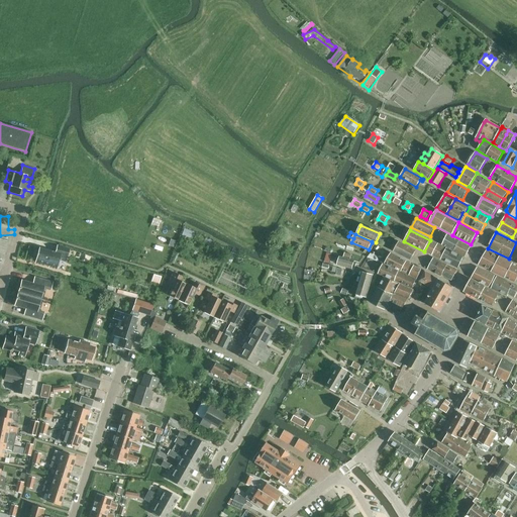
[(454,251),(459,241),(447,234),(442,245),(454,251)]
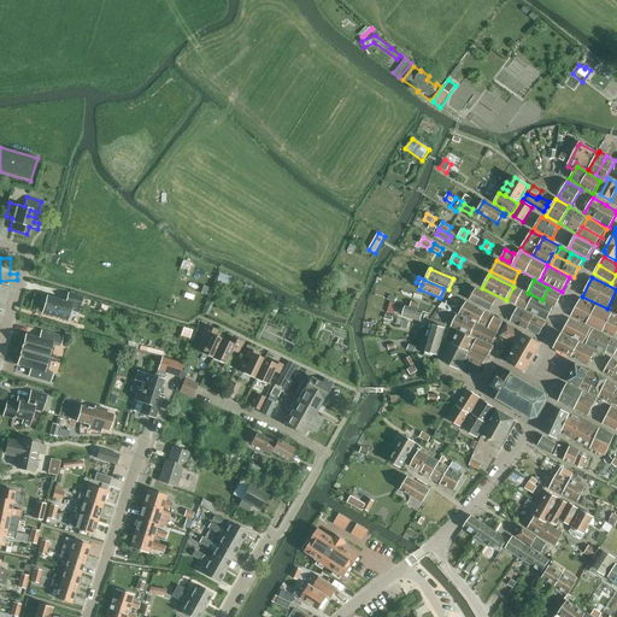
[(246,285),(242,292),(253,295),(256,289),(246,285)]
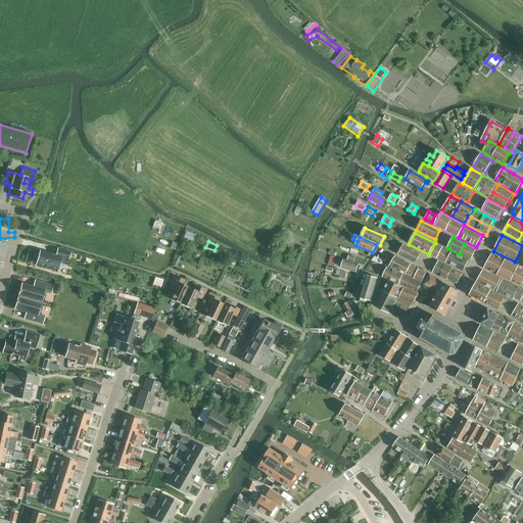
[(435,243),(429,254),(437,258),(446,263),(464,272),(469,260),(442,247),(435,243)]
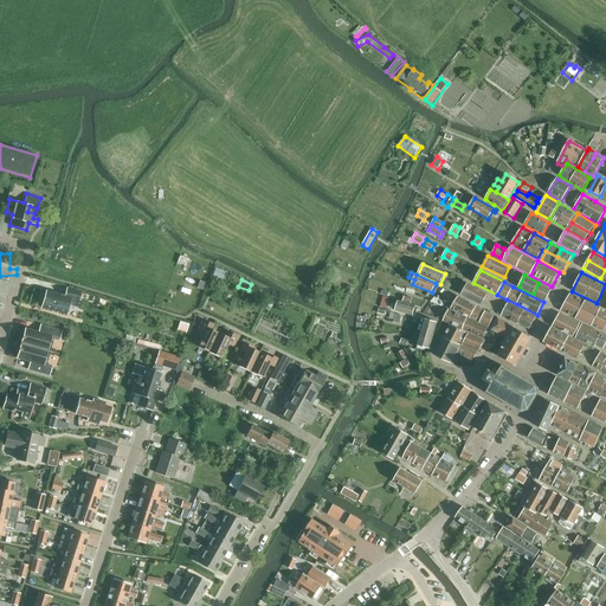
[(539,283),(533,295),(546,302),(552,290),(539,283)]
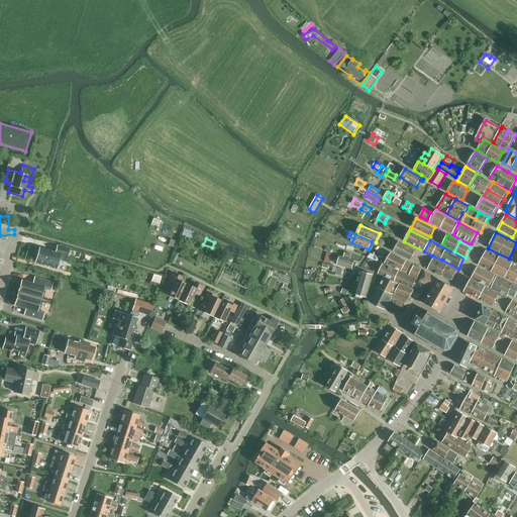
[(411,261),(416,251),(400,242),(399,242),(397,242),(393,249),(394,251),(393,251),(411,261)]
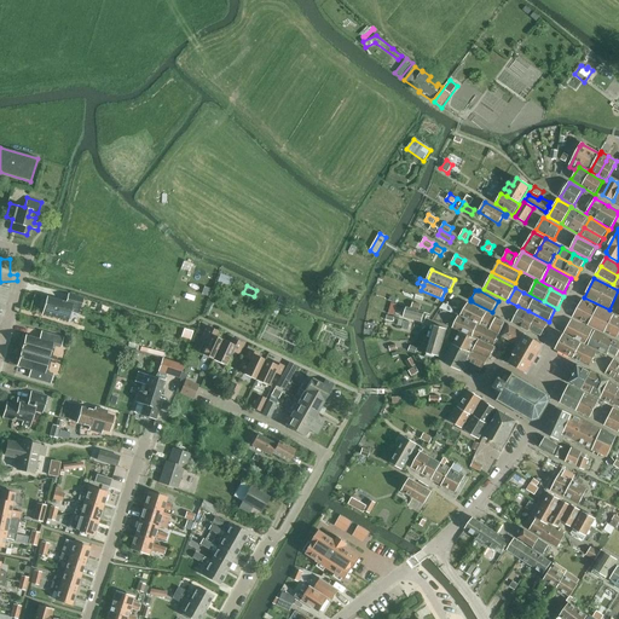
[(80,308),(84,299),(69,295),(67,302),(47,298),(42,316),(52,318),(52,317),(58,318),(58,319),(68,323),(73,306),(80,308)]
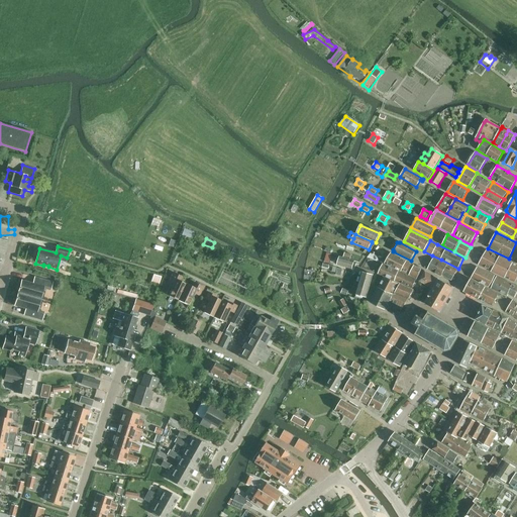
[(234,259),(238,252),(232,249),(229,255),(234,259)]
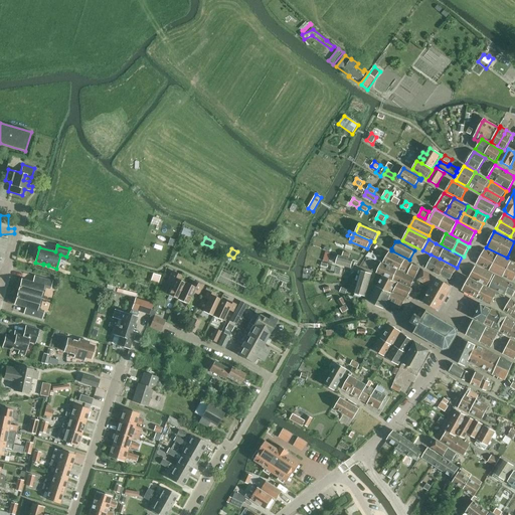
[(489,271),(497,255),(485,249),(477,265),(489,271)]
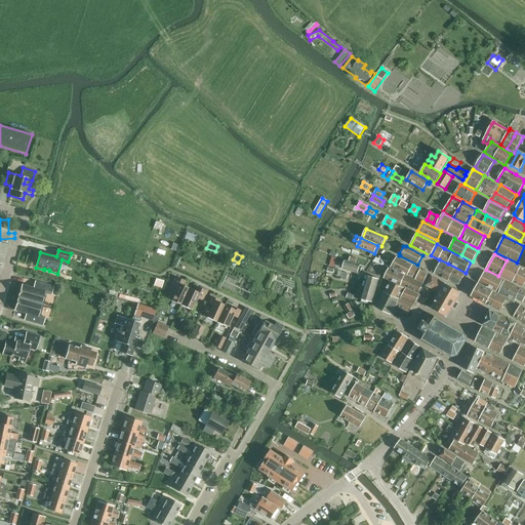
[(391,268),(407,276),(412,266),(397,257),(391,268)]
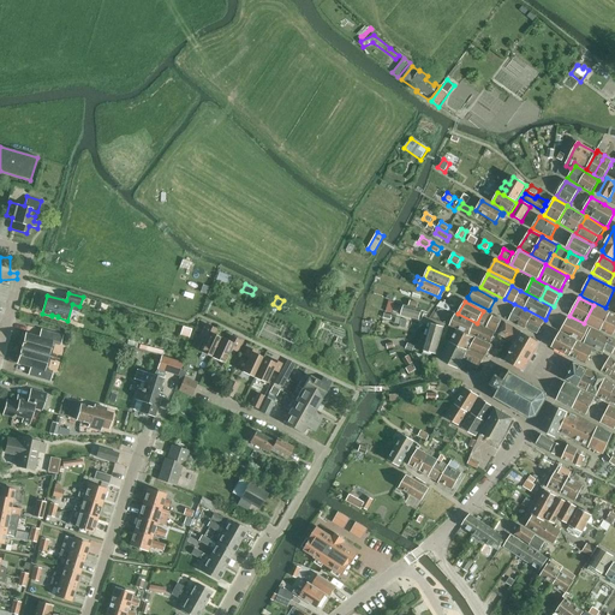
[(593,305),(584,323),(601,332),(601,330),(613,336),(614,332),(614,315),(610,314),(593,305)]
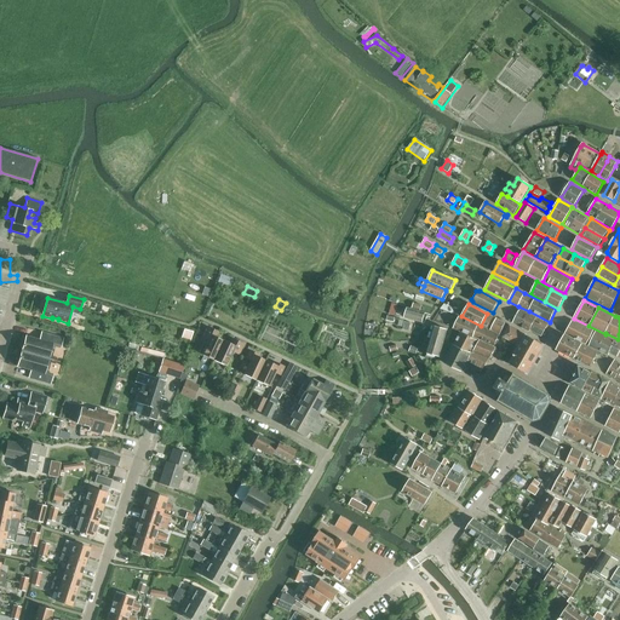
[(423,323),(425,314),(408,309),(405,319),(423,323)]
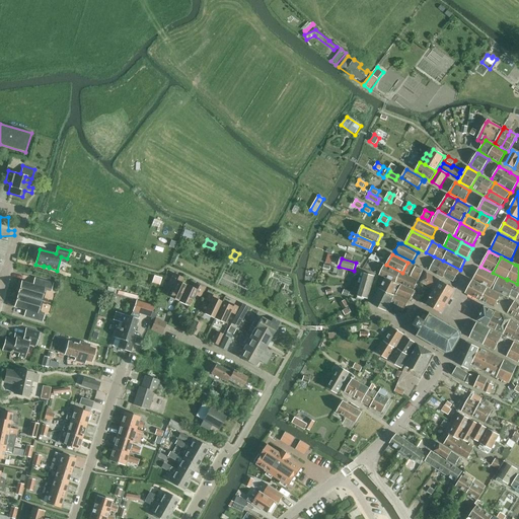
[(444,277),(449,267),(435,260),(429,271),(443,278),(444,277)]
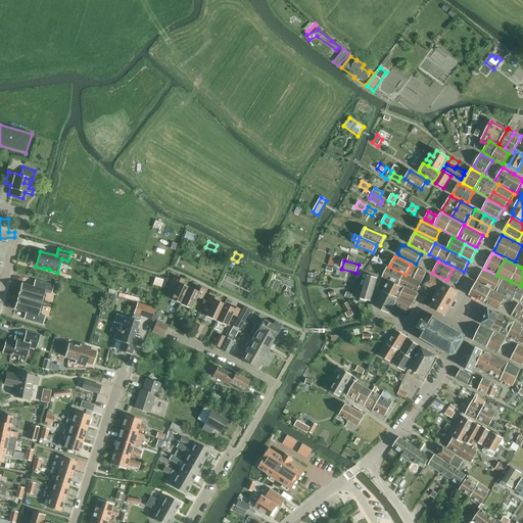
[(411,265),(406,275),(422,283),(426,274),(411,265)]
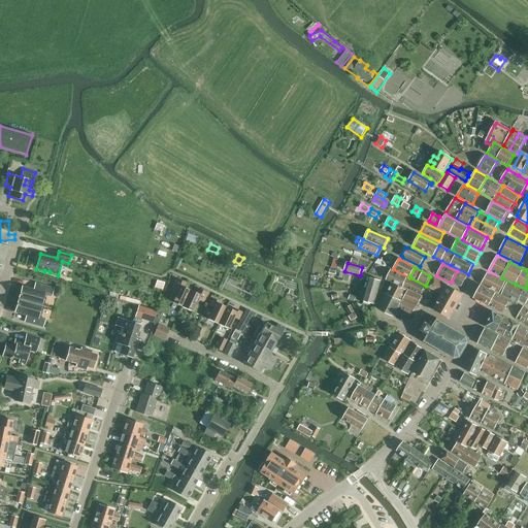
[(403,287),(407,277),(391,270),(386,281),(403,287)]
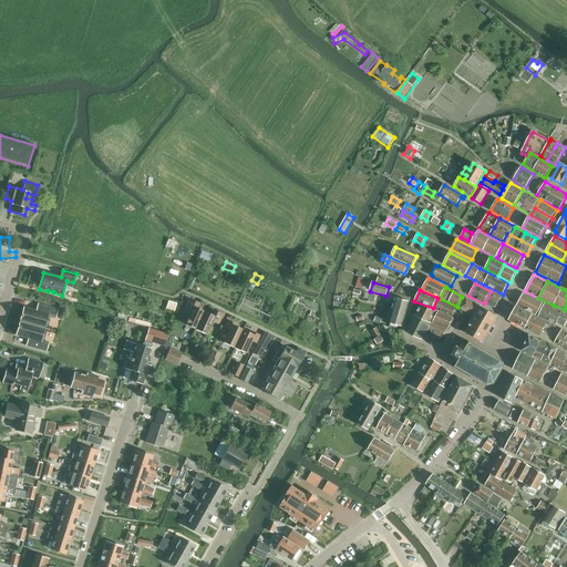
[(491,291),(485,302),(495,308),(502,296),(491,291)]
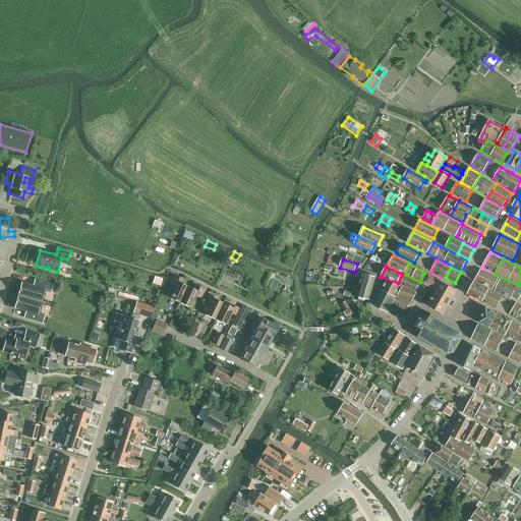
[(493,290),(498,279),(496,278),(497,277),(481,270),(475,281),(493,290)]
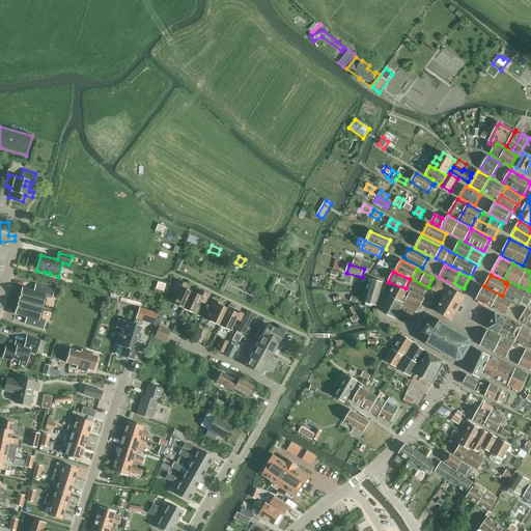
[(410,279),(406,288),(411,291),(412,290),(424,296),(427,287),(416,282),(410,279)]
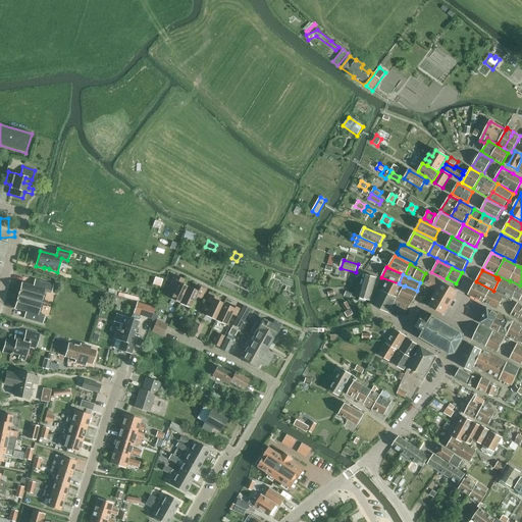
[(180,304),(189,286),(183,283),(184,280),(174,275),(169,284),(175,286),(169,299),(180,304)]
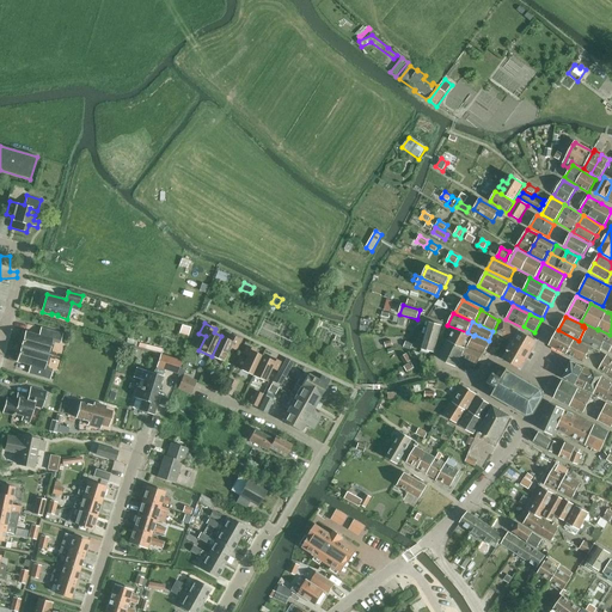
[(434,353),(442,326),(429,323),(421,349),(434,353)]
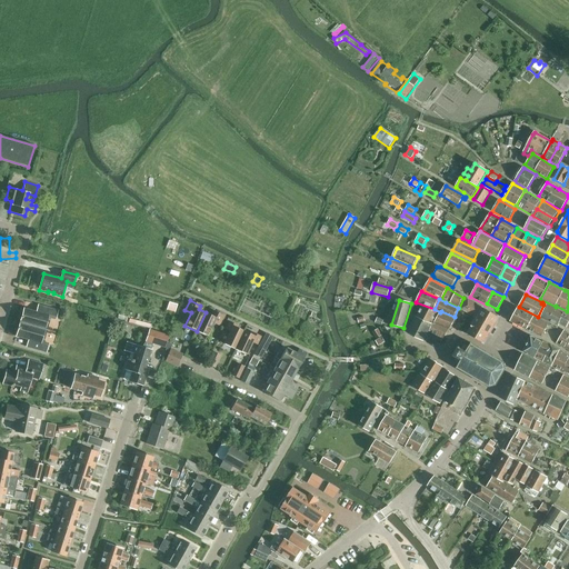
[(493,335),(497,330),(493,328),(499,318),(468,300),(462,310),(477,318),(471,326),(472,327),(468,335),(485,343),(490,333),(493,335)]
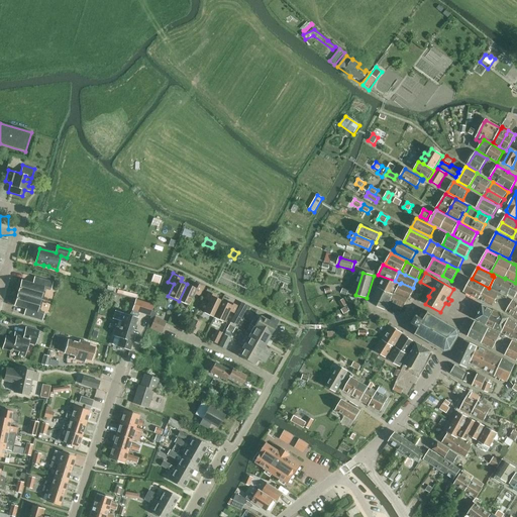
[(21,280),(17,293),(39,300),(42,292),(44,292),(46,290),(49,291),(53,282),(34,277),(32,284),(21,280)]
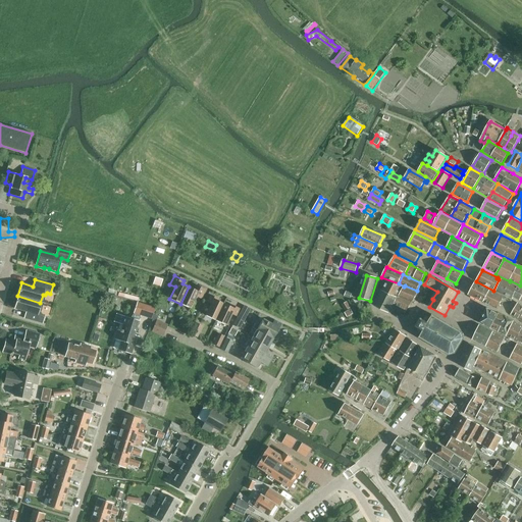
[(496,292),(503,296),(512,300),(513,297),(520,300),(521,295),(521,289),(502,279),(496,292)]
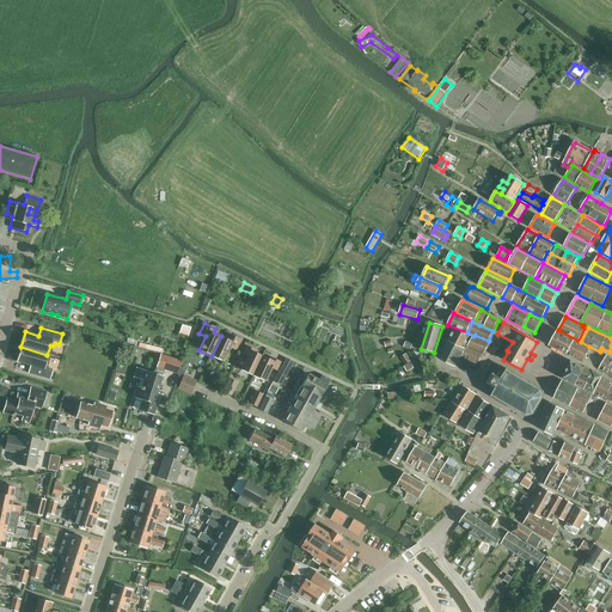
[(448,341),(465,349),(465,348),(466,349),(467,347),(472,337),(454,329),(451,337),(447,336),(446,340),(448,341)]
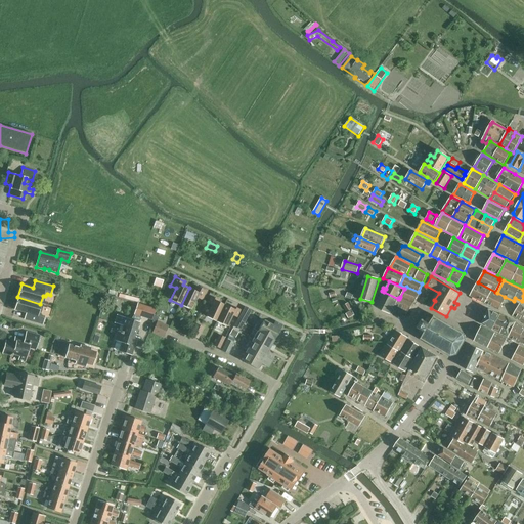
[(485,304),(492,292),(477,284),(470,296),(485,304)]
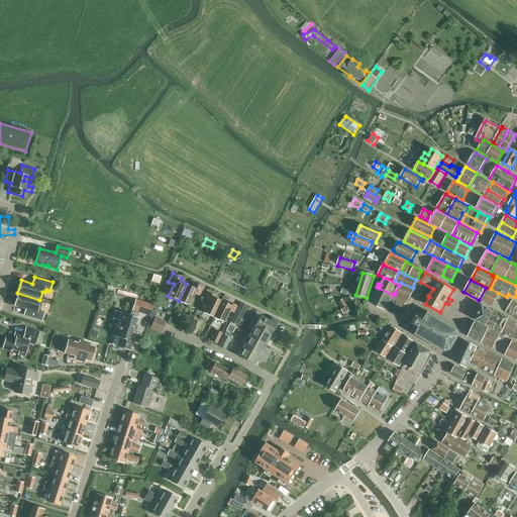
[(187,284),(179,301),(189,306),(195,294),(200,297),(204,288),(194,283),(193,286),(187,284)]
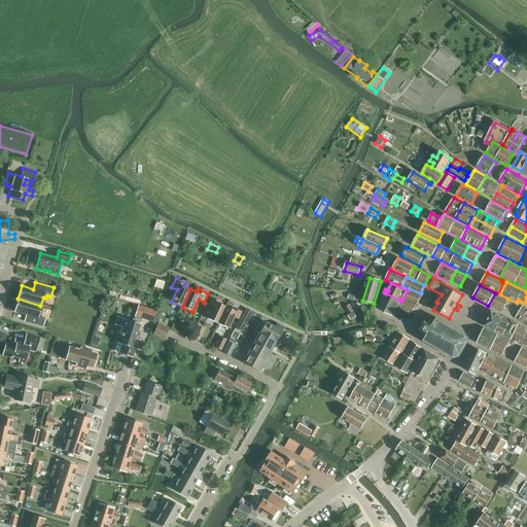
[(402,299),(417,305),(422,296),(408,290),(402,299)]
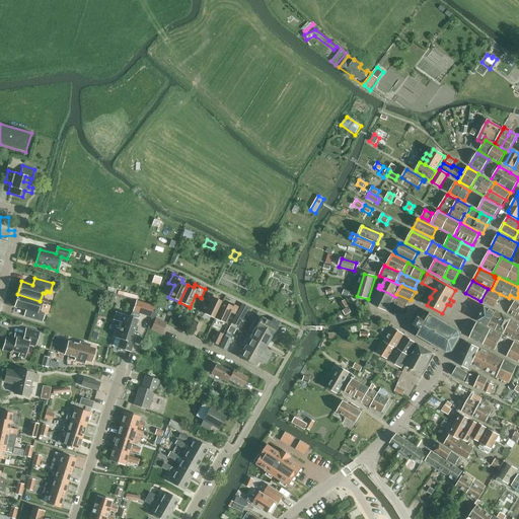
[(394,296),(380,289),(372,304),(386,311),(394,296)]
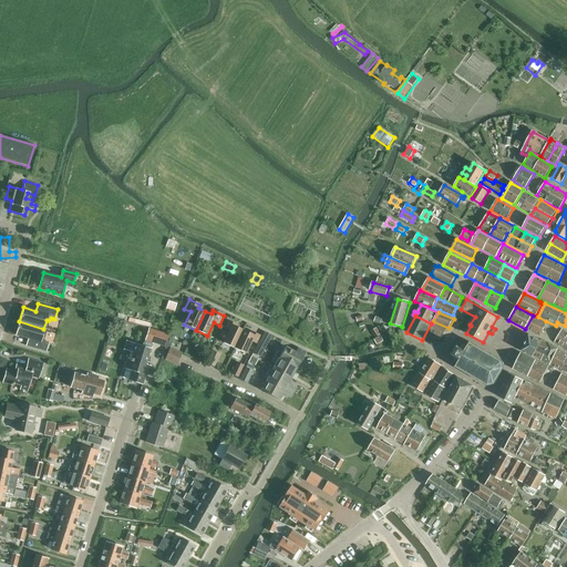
[(533,316),(525,329),(539,337),(547,322),(533,316)]
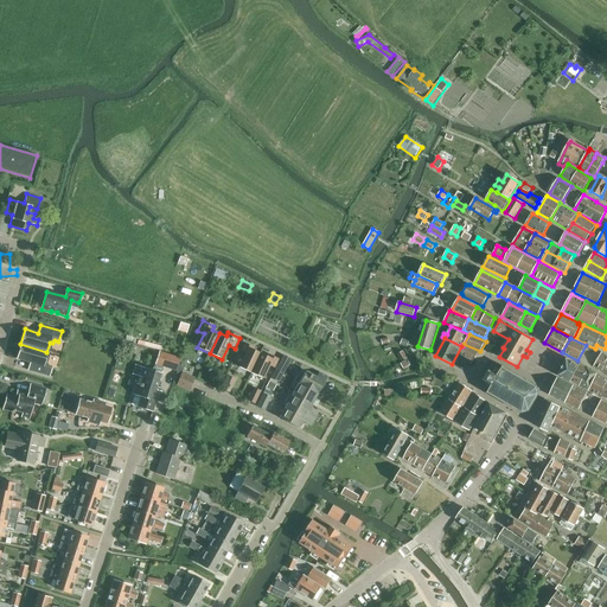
[(46,352),(20,344),(16,360),(29,364),(26,371),(49,377),(51,368),(49,368),(46,362),(44,362),(46,352)]
